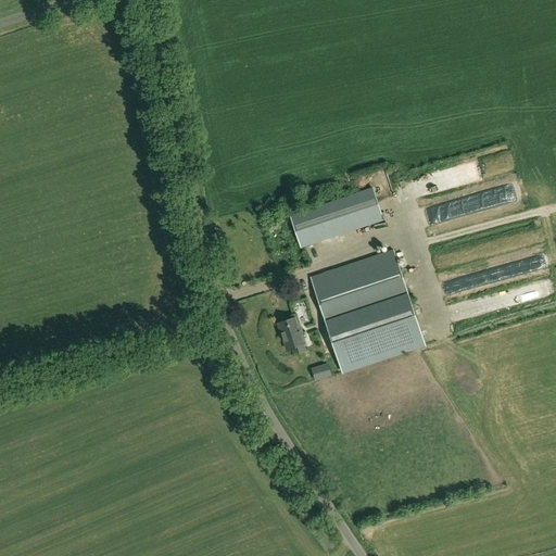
[(503,186),(505,199),(519,196),(517,184),(503,186)]
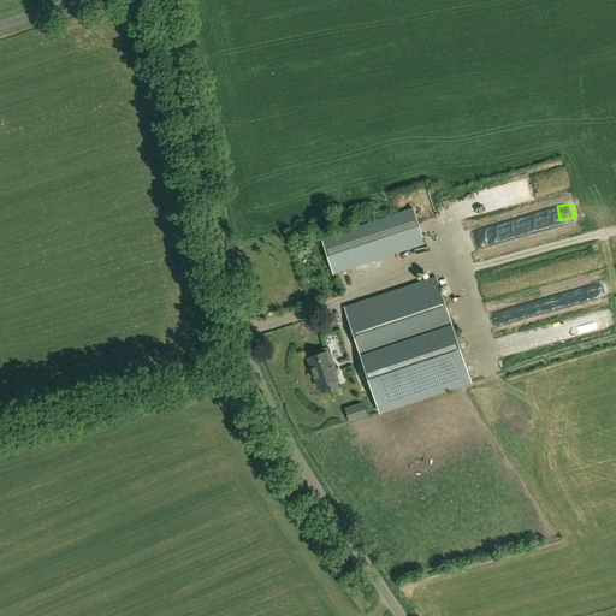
[(485,248),(531,235),(526,215),(469,231),(473,244),(483,242),(485,248)]
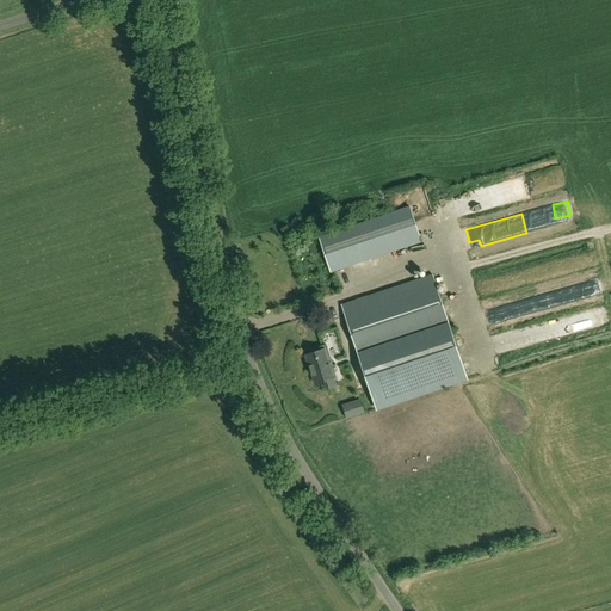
[(331,272),(359,263),(353,245),(325,254),(331,272)]
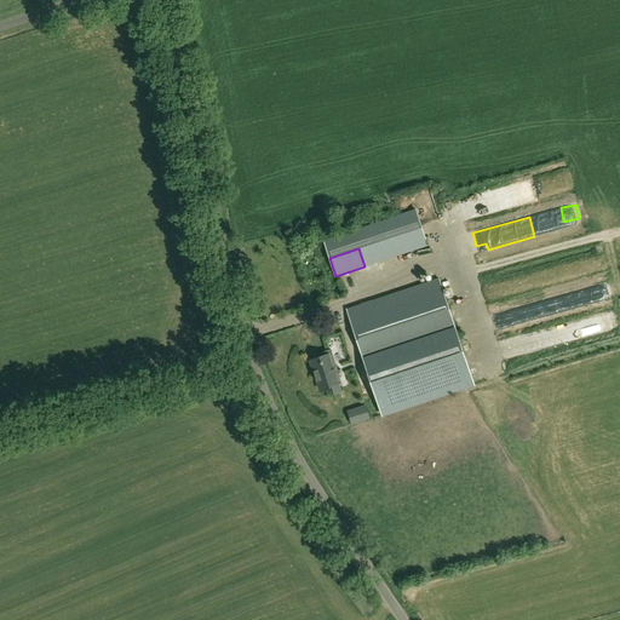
[(475,385),(460,339),(440,277),(348,309),(382,415),(475,385)]
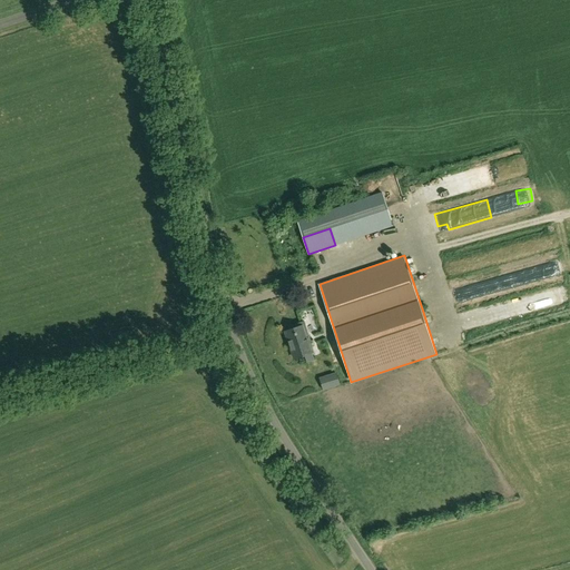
[(528,268),(531,281),(563,273),(560,261),(528,268)]
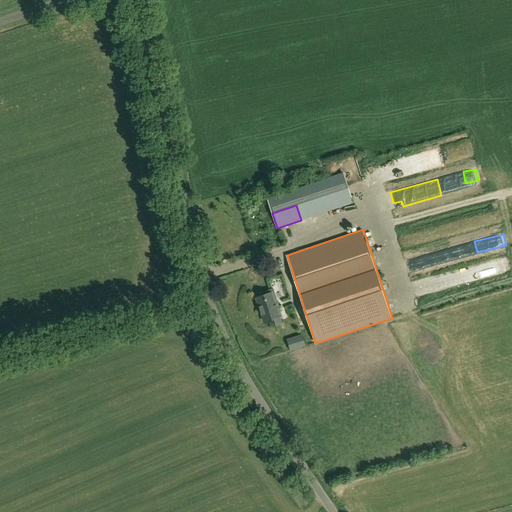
[(470,245),(409,258),(412,270),(464,259),(464,256),(472,255),(470,245)]
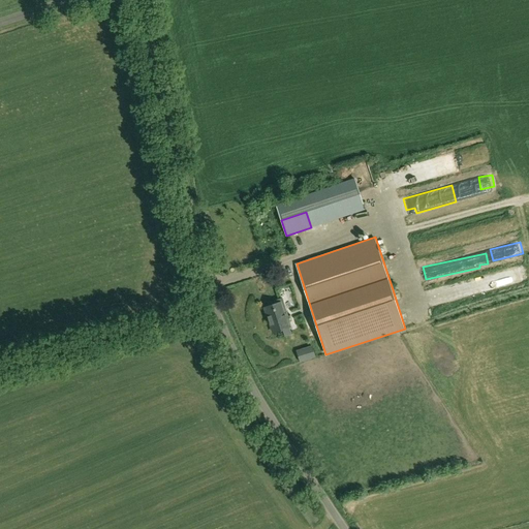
[(289,310),(294,309),(289,290),(284,291),(289,310)]
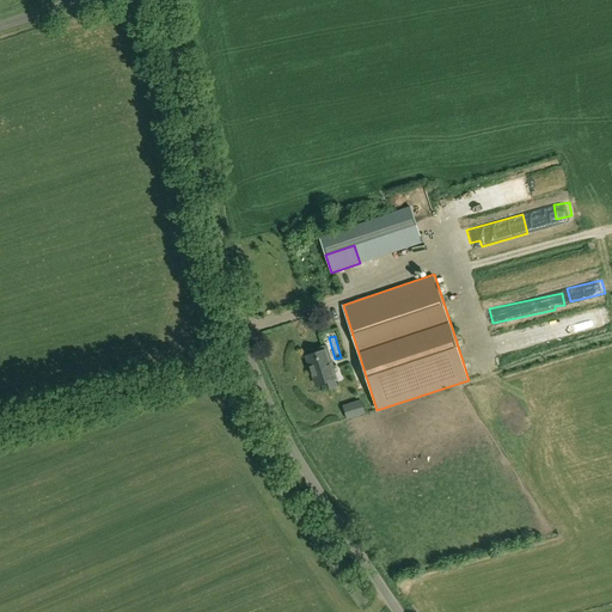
[(326,348),(306,356),(316,386),(337,379),(326,348)]
